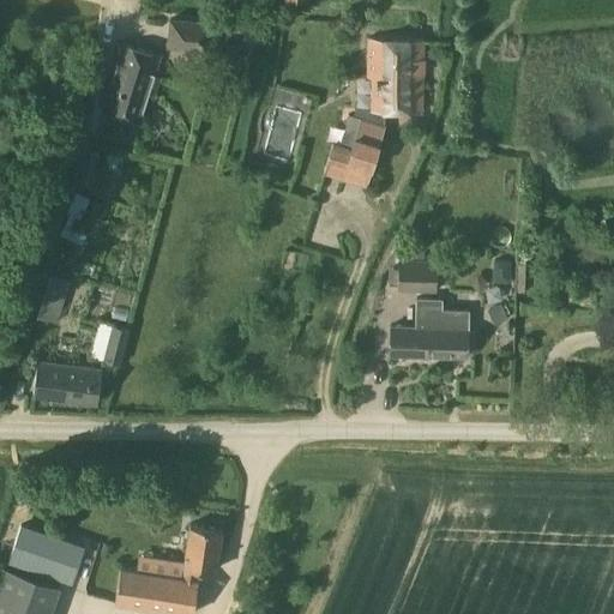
[(175,19),(167,48),(205,59),(214,30),(175,19)]
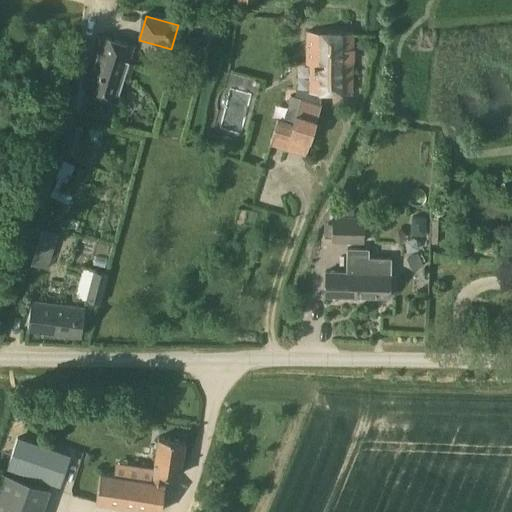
[(353,34),(307,32),(307,70),(313,70),(312,91),(296,90),(296,96),(290,94),(287,102),(290,103),(284,120),(278,118),(270,145),(305,156),(321,105),(319,104),(319,92),(352,93),(353,60),(350,60),(350,50),(353,50),(353,34)]
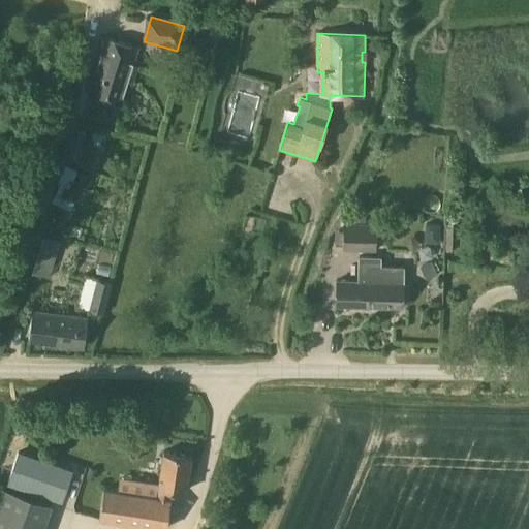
[(89,94),(121,104),(138,48),(106,38),(89,94)]
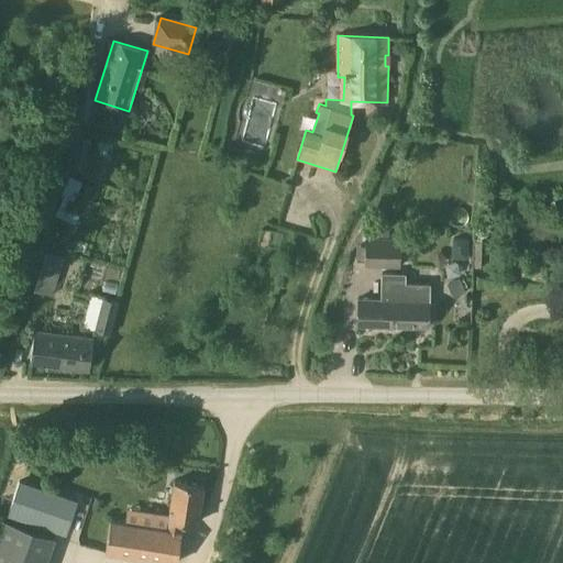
[(366,238),(365,265),(400,266),(401,239),(366,238)]
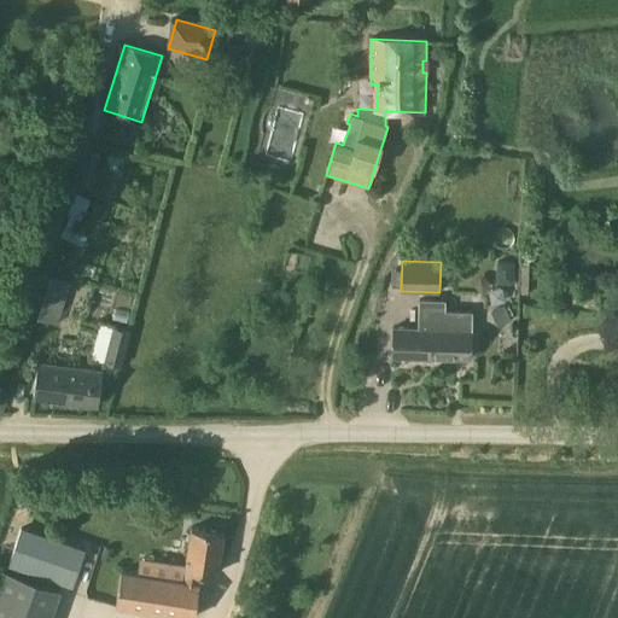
[(45,295),(39,315),(57,321),(63,299),(45,295)]
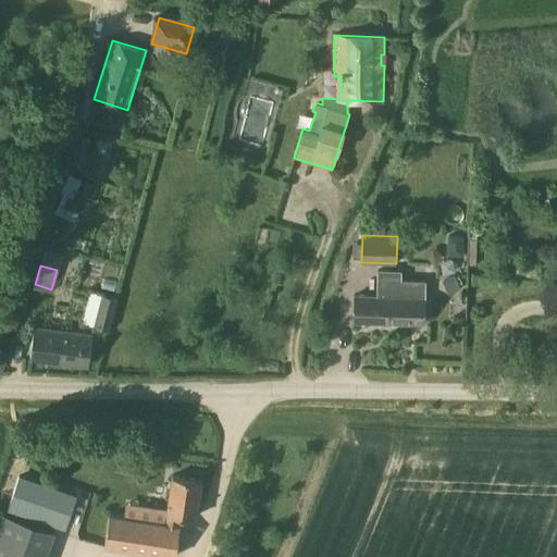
[(354,321),(424,323),(425,281),(400,281),(401,271),(379,270),(378,296),(355,296),(354,321)]
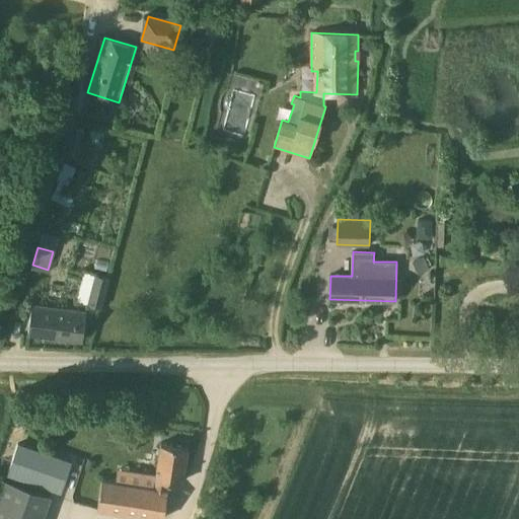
[(94,274),(86,303),(102,307),(110,278),(94,274)]
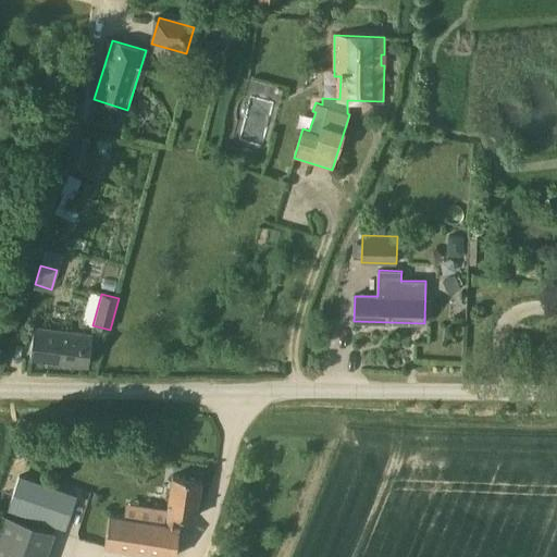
[(31,358),(88,364),(93,334),(34,326),(31,358)]
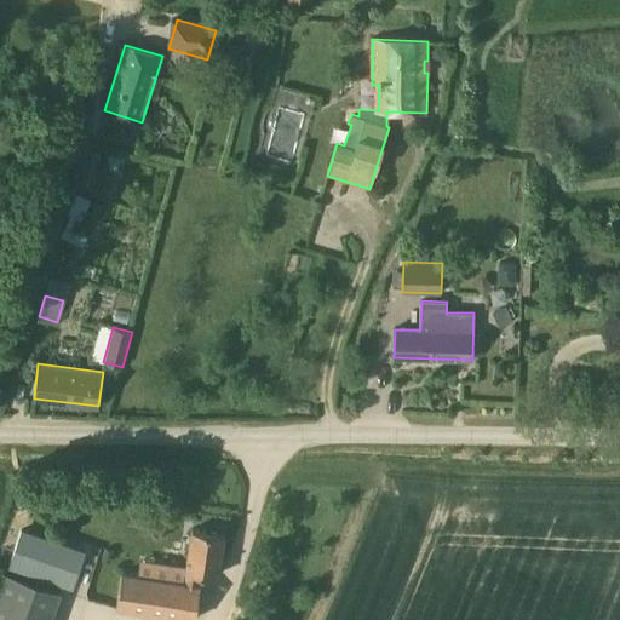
[(125,501),(141,501),(141,488),(125,488),(125,501)]
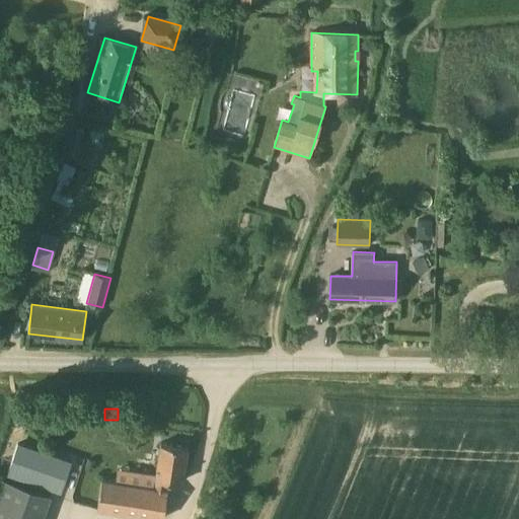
[(6,474),(61,493),(72,460),(17,442),(6,474)]
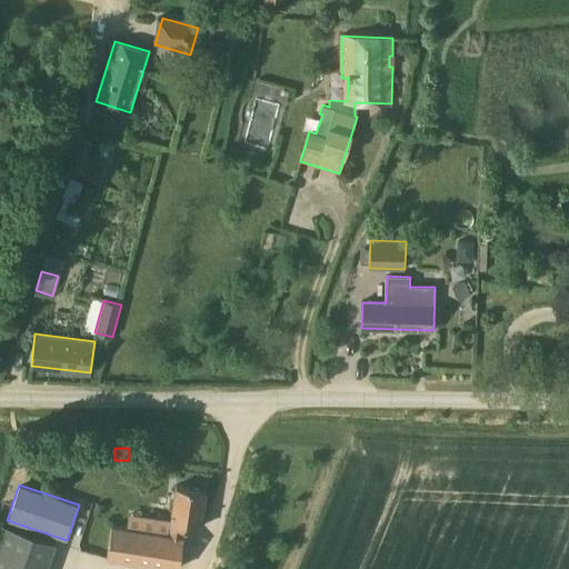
[(176,485),(168,533),(182,536),(183,526),(200,528),(206,490),(176,485)]
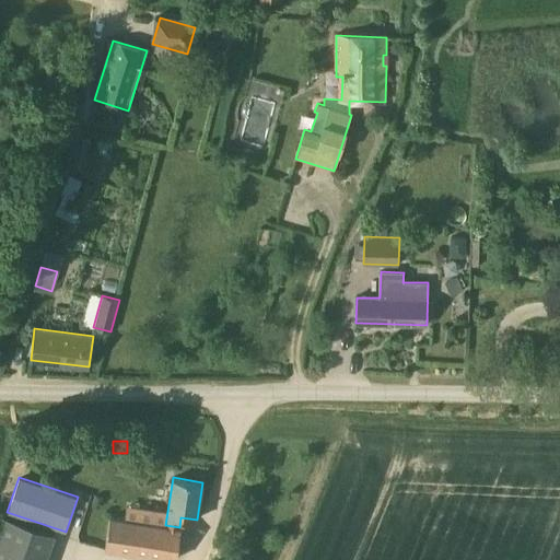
[(2,516),(0,522),(0,559),(45,559),(55,534),(2,516)]
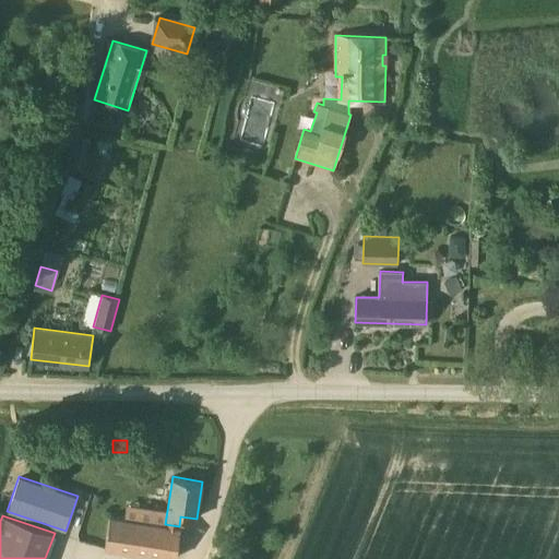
[(181,527),(179,526),(165,524),(109,516),(105,547),(107,547),(105,558),(163,558),(164,557),(176,558),(181,527)]
